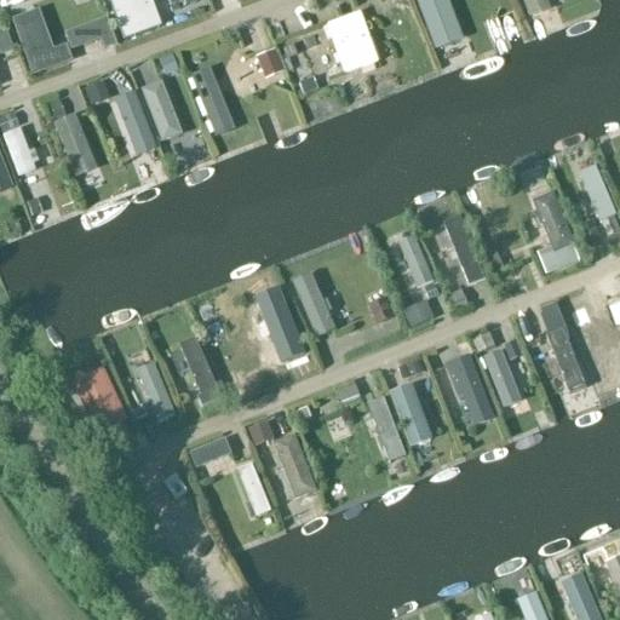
[(133,0),(107,0),(124,44),(160,30),(149,0),(148,0),(141,3),(139,0),(135,3),(133,0)]
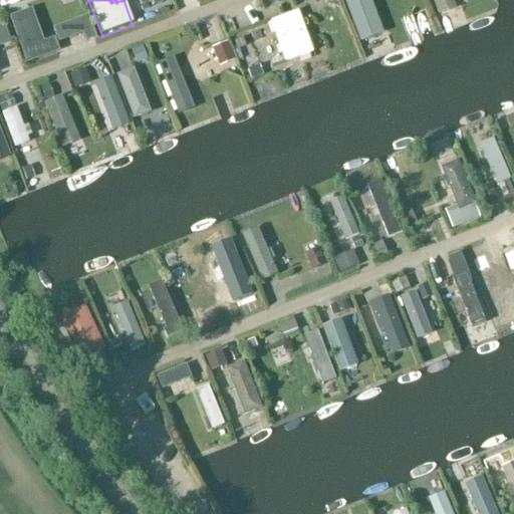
[(164,0),(138,0),(141,8),(152,5),(153,8),(163,4),(161,1),(164,0)]
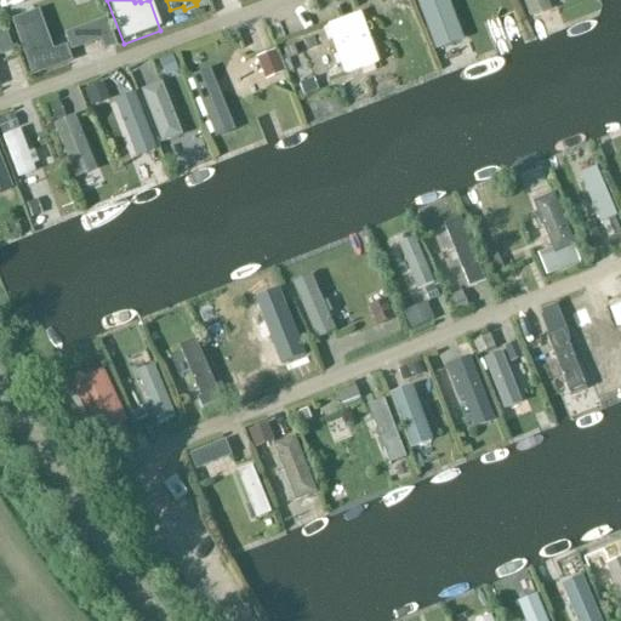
[(462,44),(445,0),(412,0),(433,55),(462,44)]
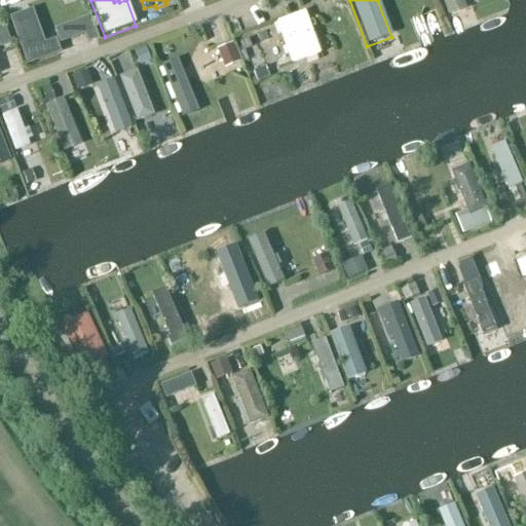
[(465,8),(462,0),(441,0),(447,15),(465,8)]
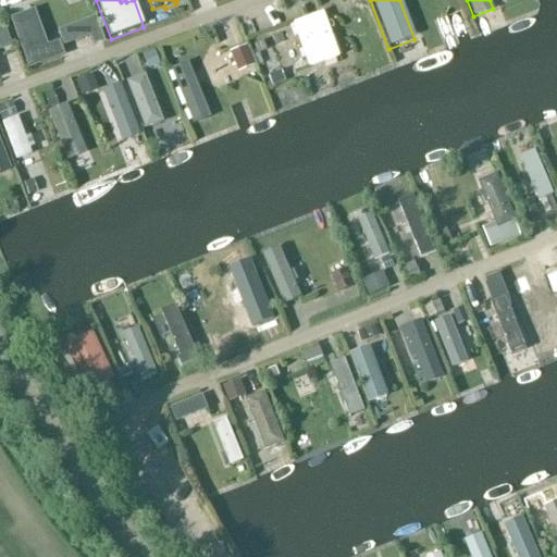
[(64,58),(59,42),(47,47),(34,10),(9,20),(27,71),(64,58)]
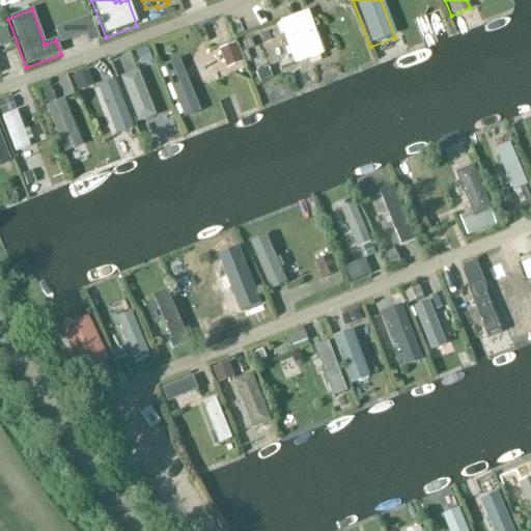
[(307,12),(291,19),(307,61),(323,55),(307,12)]
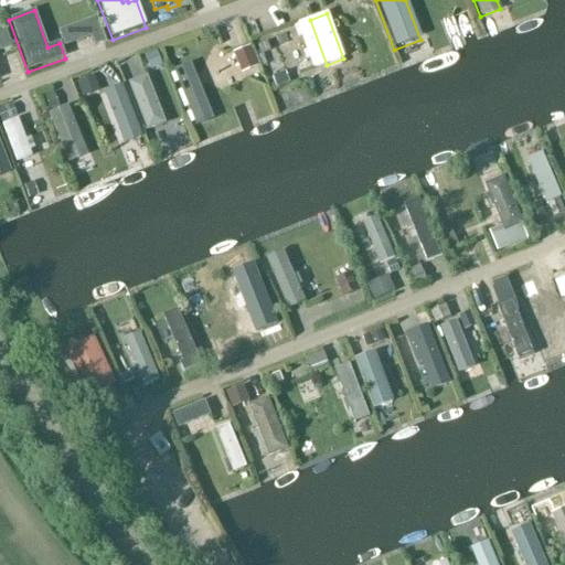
[(97,14),(59,29),(64,45),(91,34),(94,44),(106,40),(97,14)]
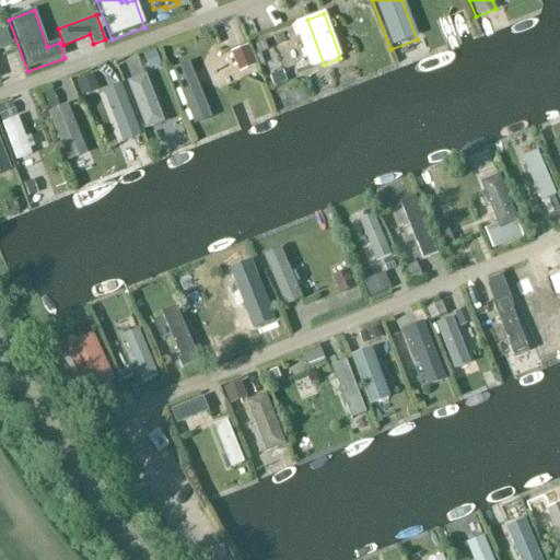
[(324,65),(307,20),(294,24),(311,69),(324,65)]
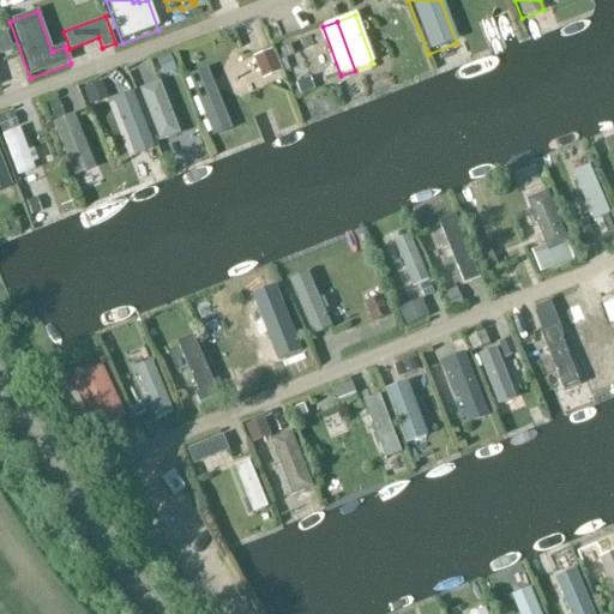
[(0,56),(13,53),(7,37),(0,40),(0,56)]
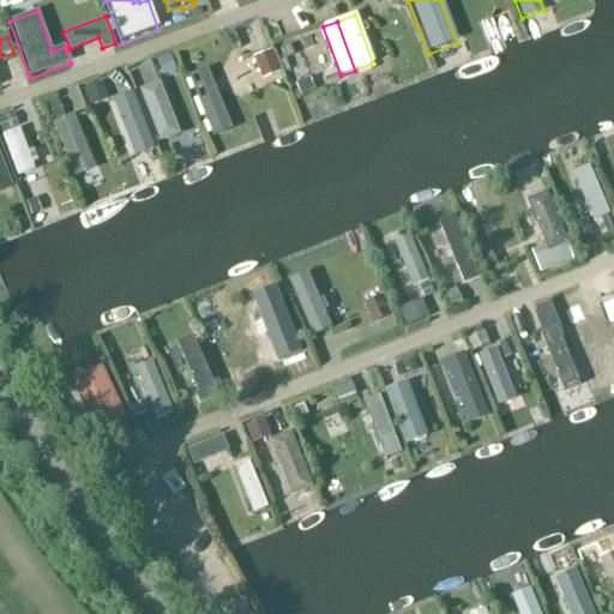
[(313,46),(309,37),(300,41),(304,50),(313,46)]
